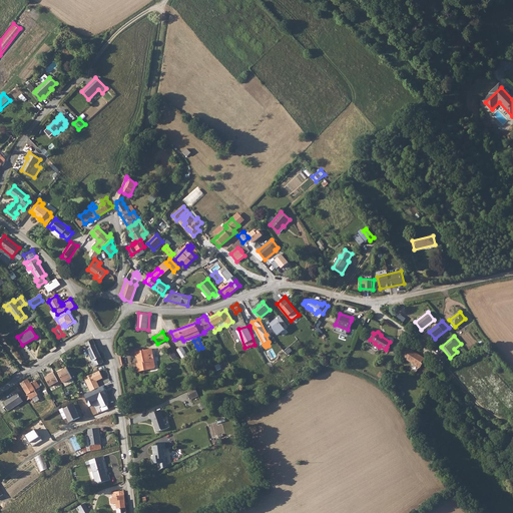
[(103,363),(94,340),(86,343),(90,352),(88,353),(94,367),(95,366),(103,363)]
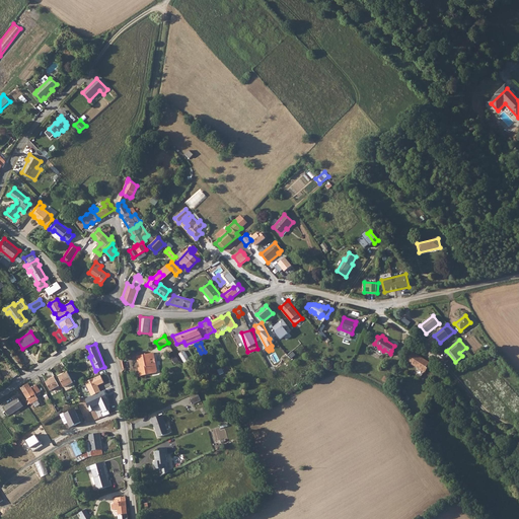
[(186,362),(191,359),(184,351),(179,354),(186,362)]
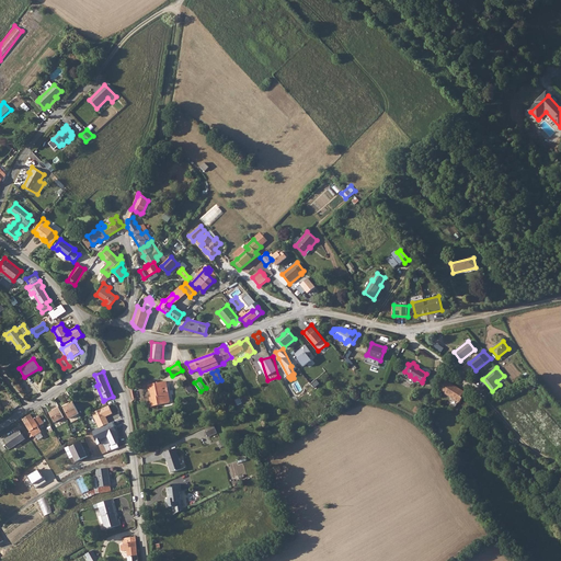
[(438,390),(459,402),(462,398),(460,397),(464,391),(445,380),(438,390)]
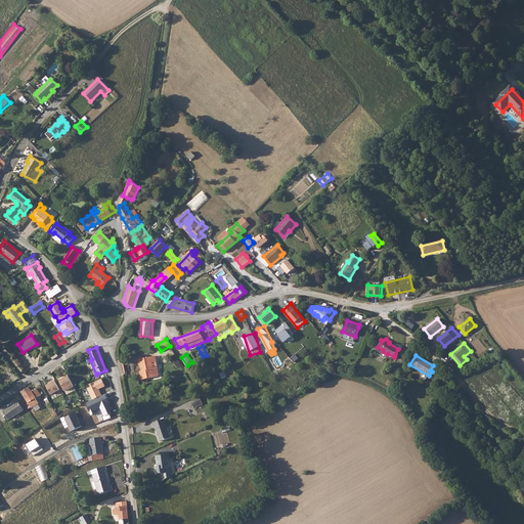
[(142,374),(140,374),(141,380),(157,376),(159,374),(157,366),(151,367),(149,357),(138,359),(139,364),(140,364),(142,374)]
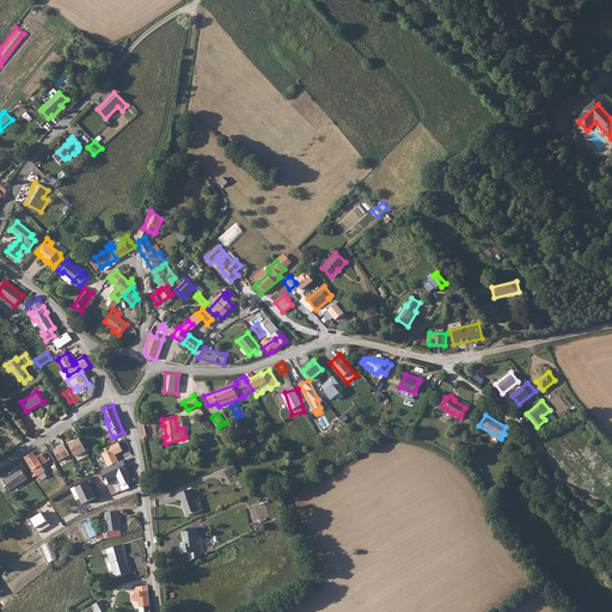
[(81,439),(71,445),(77,457),(89,452),(81,439)]
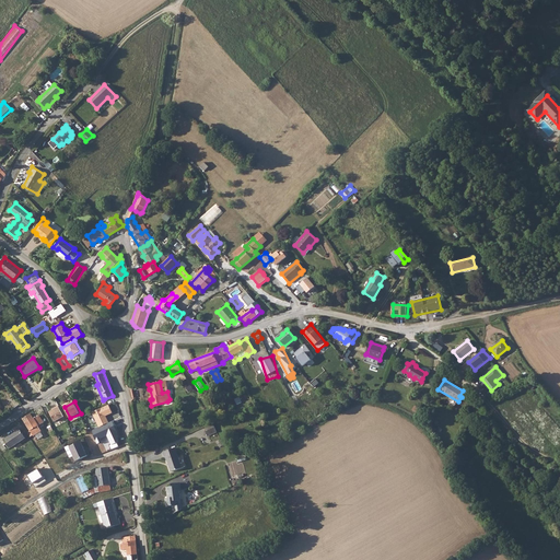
[(93,412),(100,428),(109,422),(107,416),(114,413),(111,405),(93,412)]
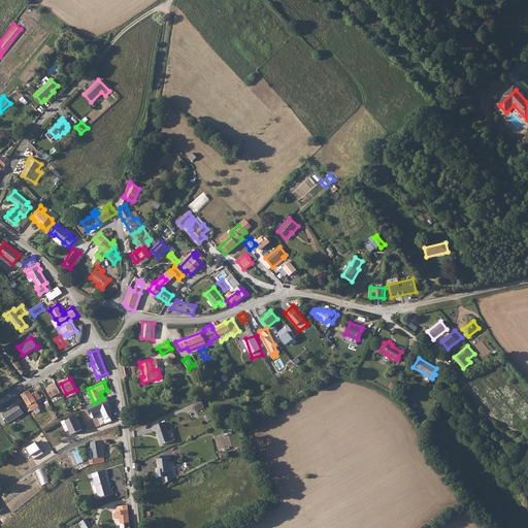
[(57,384),(47,389),(53,398),(62,393),(57,384)]
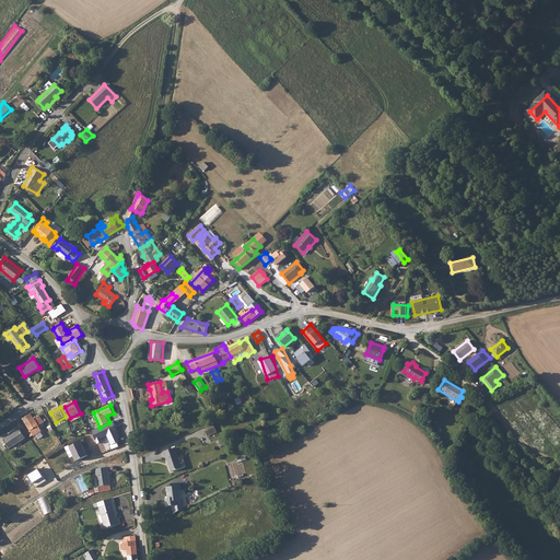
[(30,412),(21,418),(33,436),(41,431),(37,426),(43,422),(39,416),(38,416),(37,416),(33,418),(30,412)]
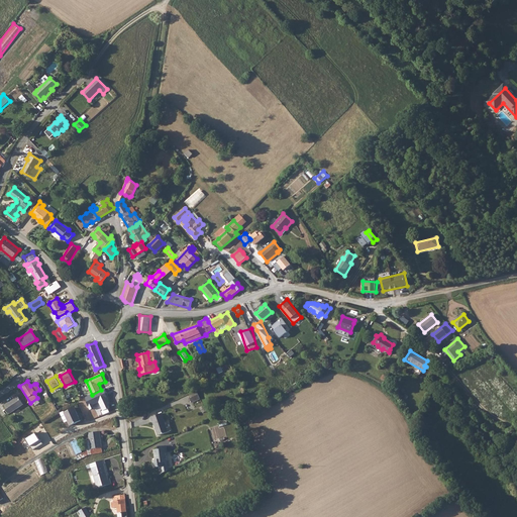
[(17,396),(2,405),(8,414),(22,405),(17,396)]
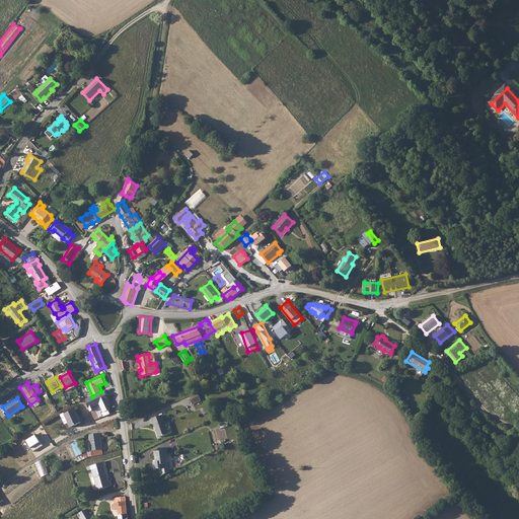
[(39,398),(33,404),(36,408),(42,401),(39,398)]
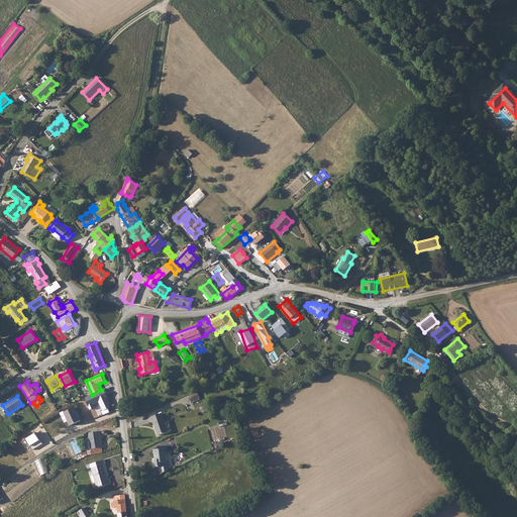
[(74,408),(63,413),(60,415),(64,423),(67,421),(69,426),(80,421),(74,408)]
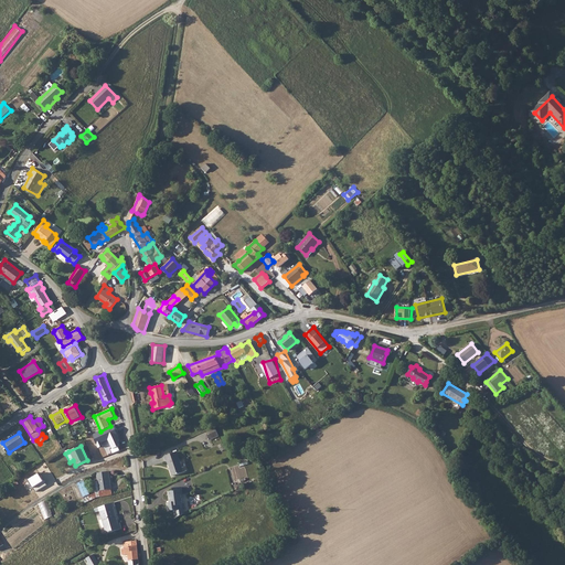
[(164,456),(166,461),(168,461),(172,476),(183,472),(177,452),(164,456)]
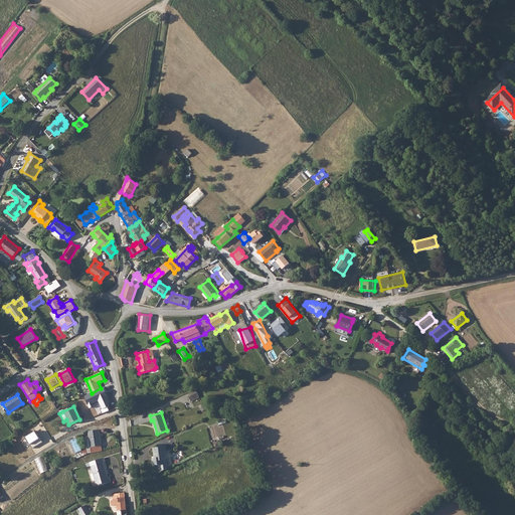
[(87,432),(90,448),(101,447),(99,431),(87,432)]
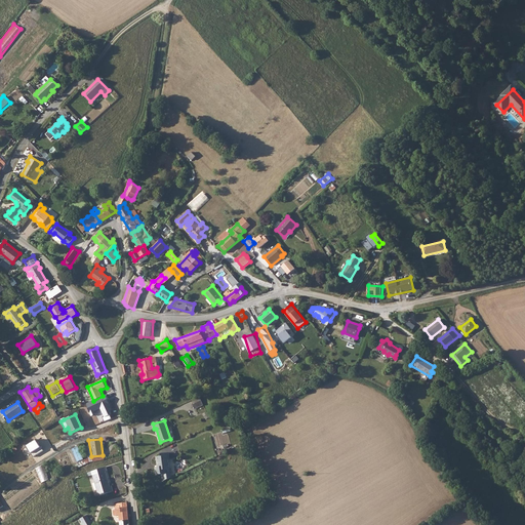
[(25,446),(33,457),(43,451),(36,440),(25,446)]
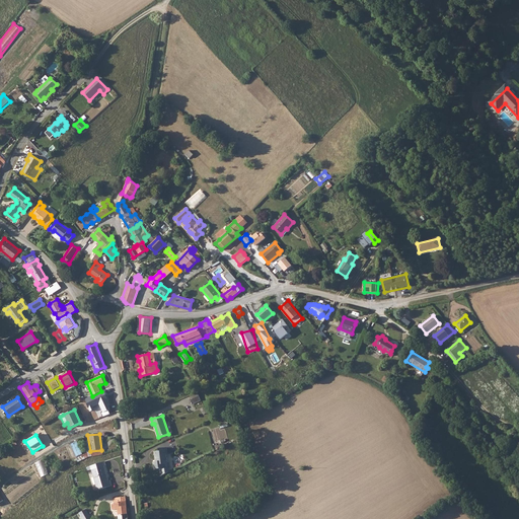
[(78,441),(72,444),(77,456),(83,454),(78,441)]
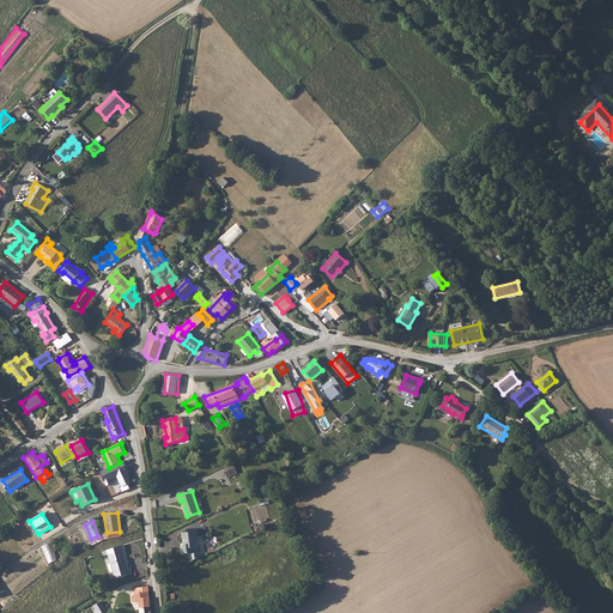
[(189,558),(192,562),(200,557),(199,552),(195,552),(195,548),(198,547),(196,536),(198,536),(196,529),(188,530),(188,533),(182,533),(183,545),(181,546),(182,554),(188,553),(189,558)]
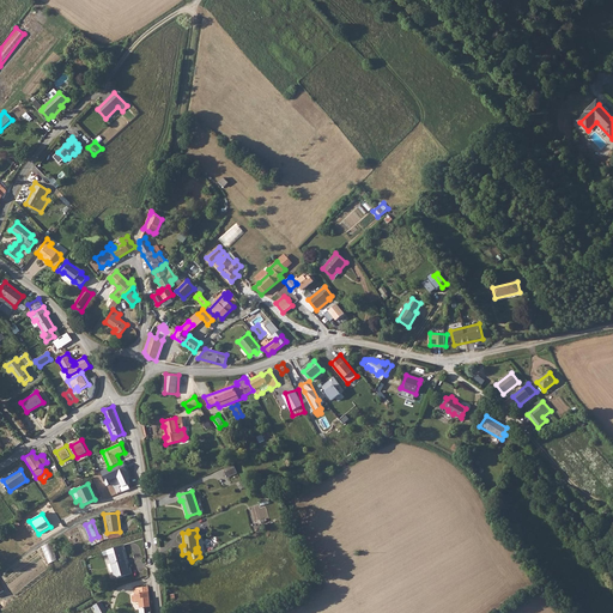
[(42,547),(50,564),(59,559),(50,542),(42,547)]
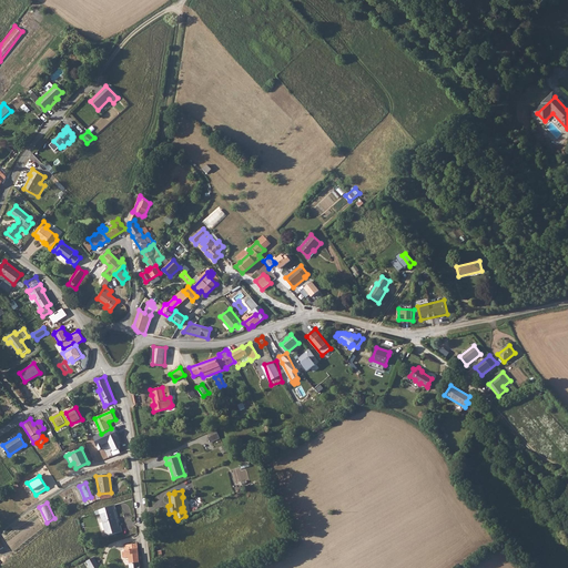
[(115,509),(114,505),(100,509),(101,513),(99,514),(105,536),(121,531),(119,526),(118,526),(113,510),(115,509)]
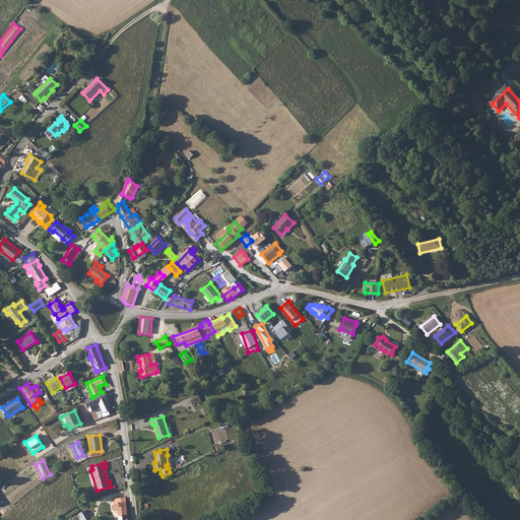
[(127,519),(125,499),(112,500),(113,505),(111,506),(112,511),(116,511),(117,519),(127,519)]
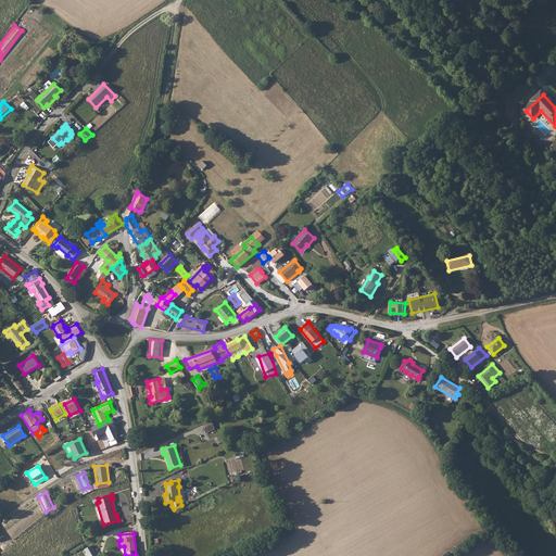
[(90,546),(84,550),(87,555),(95,555),(96,555),(90,546)]
